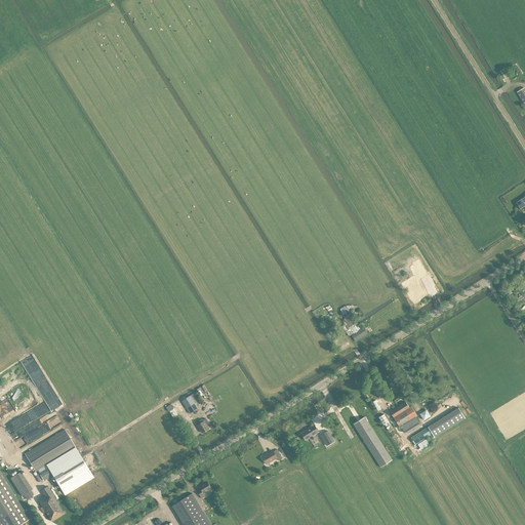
[(520,209),(524,205),(524,196),(516,202),(520,209)]
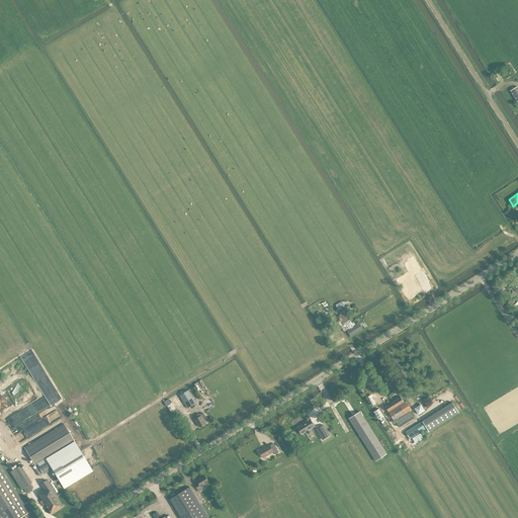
[(420,271),(412,258),(406,261),(414,274),(420,271)]
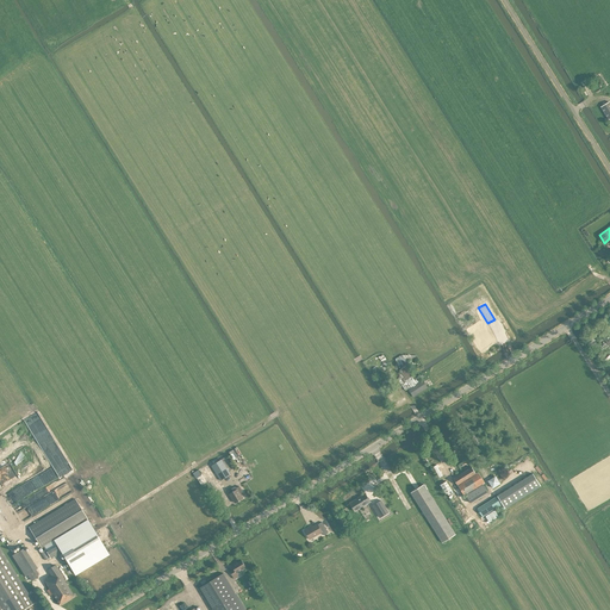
[(480,324),(468,331),(471,336),(478,348),(479,350),(485,346),(491,341),(483,328),(480,324)]
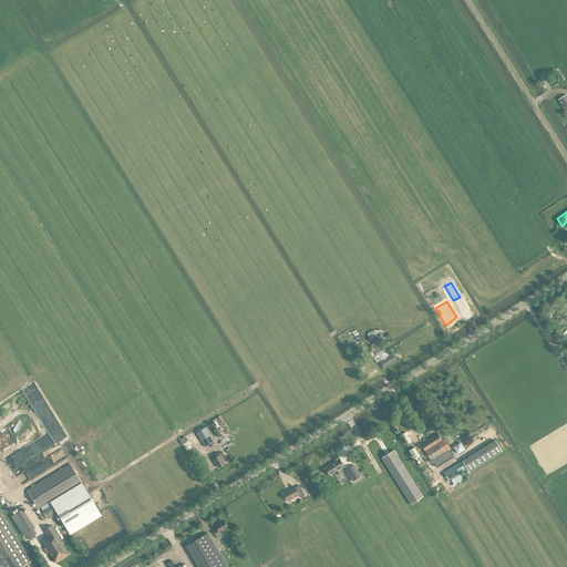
[(368,332),(371,340),(380,334),(378,331),(377,331),(375,329),(368,332)]
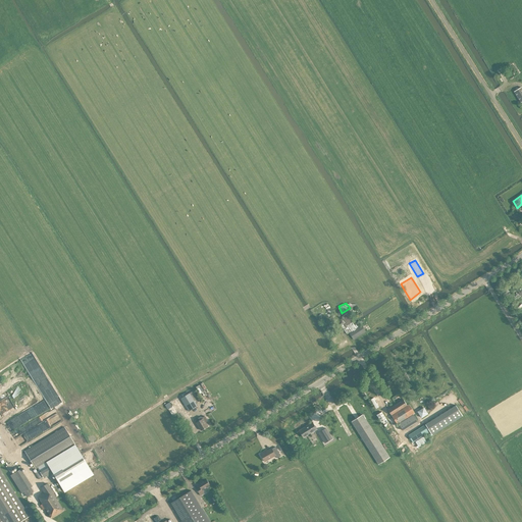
[(361,324),(349,332),(353,340),(366,331),(361,324)]
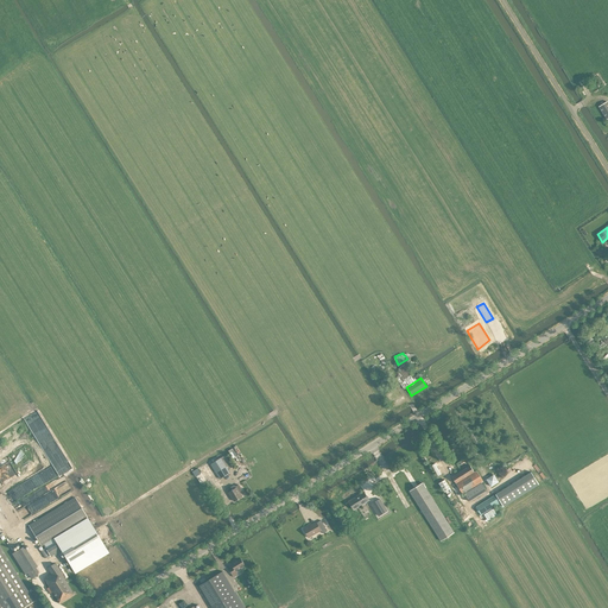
[(226,455),(221,457),(210,464),(220,479),(230,473),(228,469),(233,467),(226,455)]
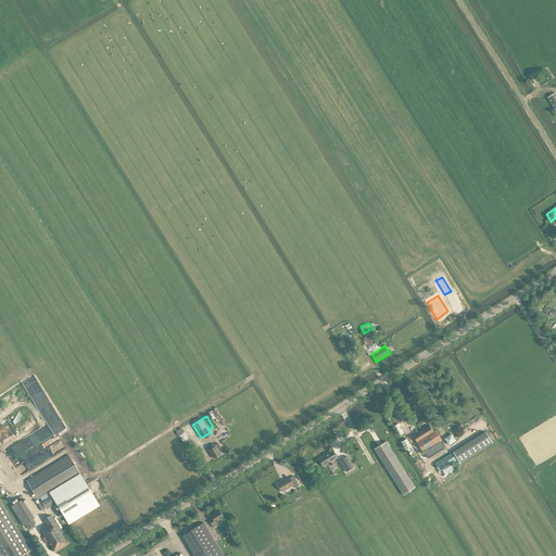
[(445,450),(440,441),(442,440),(437,430),(433,431),(430,426),(414,437),(424,452),(425,451),(429,459),(445,450)]
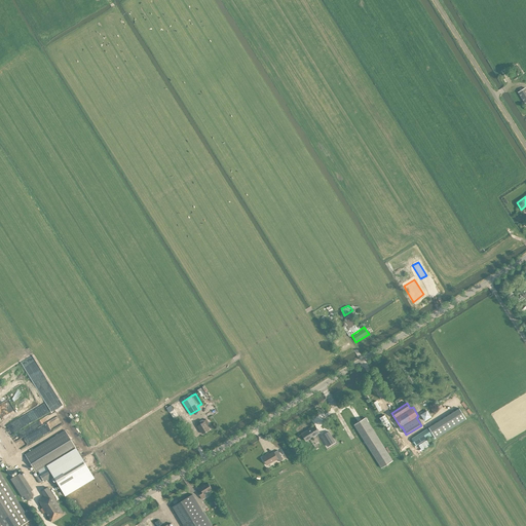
[(459,408),(429,427),(434,435),(436,439),(466,419),(459,408)]
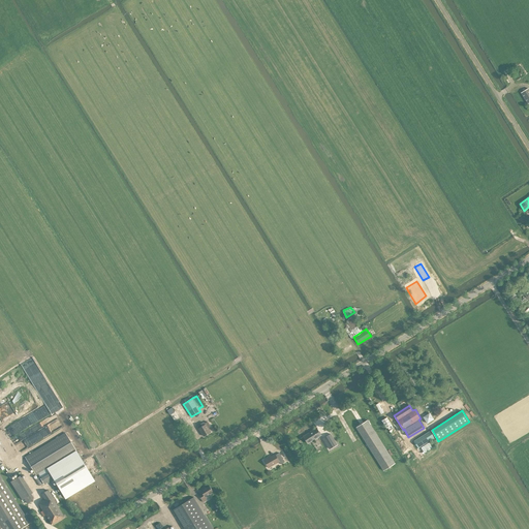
[(428,424),(434,419),(430,412),(424,416),(428,424)]
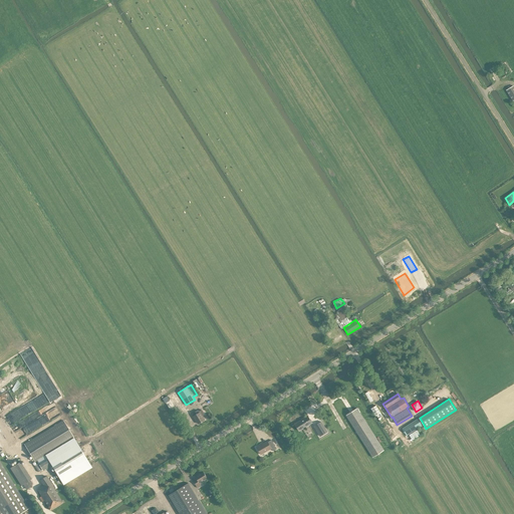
[(18,439),(51,421),(46,412),(47,411),(46,410),(52,406),(52,407),(56,405),(54,402),(30,415),(33,421),(14,431),(18,439)]
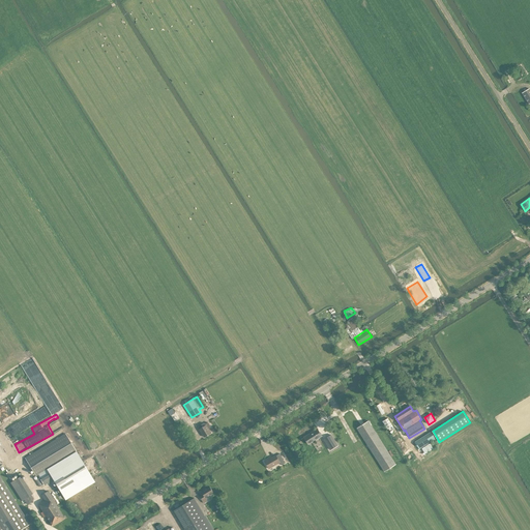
[(383,421),(387,429),(392,425),(388,418),(383,421)]
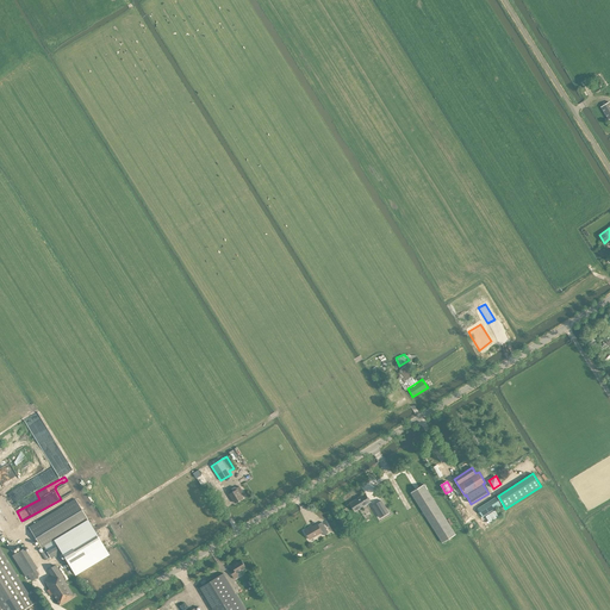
[(410,492),(442,543),(455,534),(424,484),(410,492)]
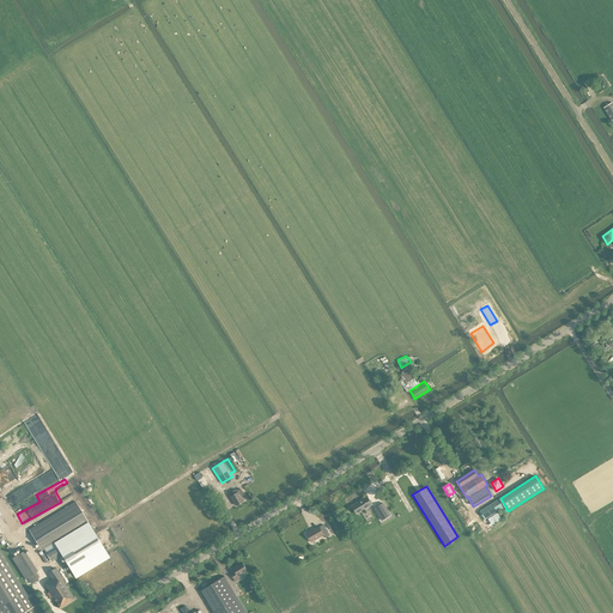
[(230,492),(230,495),(236,505),(244,501),(242,496),(244,495),(241,489),(238,490),(236,489),(230,492)]
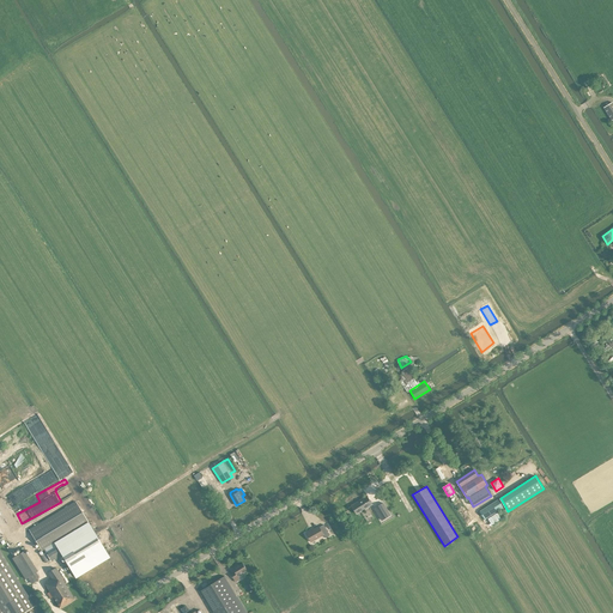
[(357,514),(372,504),(368,496),(352,505),(357,514)]
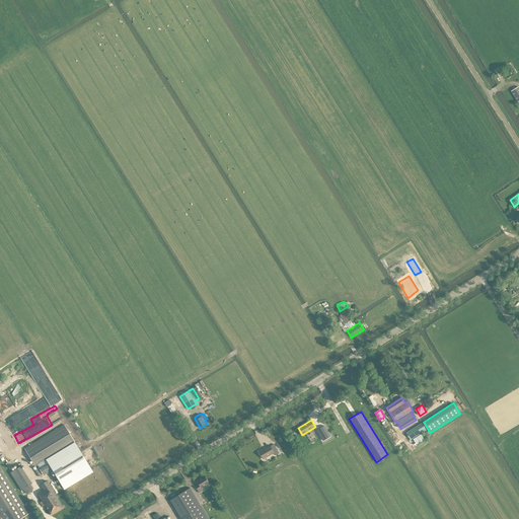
[(64,424),(23,449),(34,466),(36,465),(39,467),(34,470),(39,476),(46,472),(47,473),(52,470),(46,460),(75,442),(64,424)]
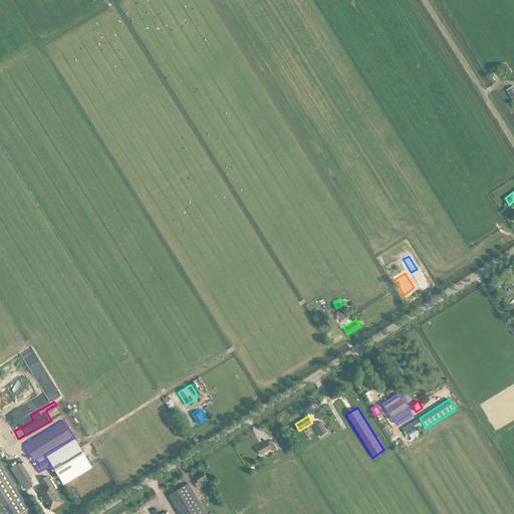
[(321,422),(314,426),(320,436),(327,432),(321,422)]
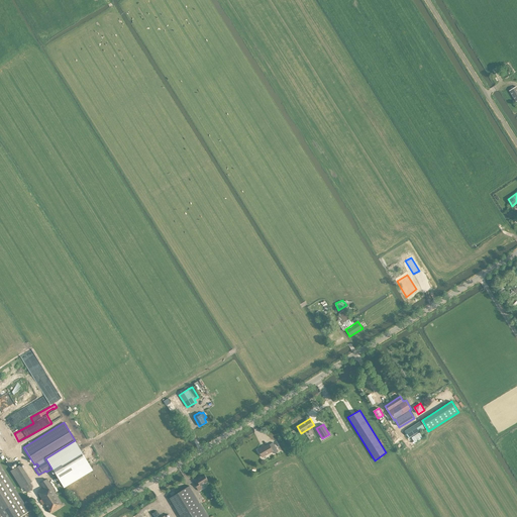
[(75,440),(45,458),(52,469),(63,487),(64,487),(92,470),(75,440)]
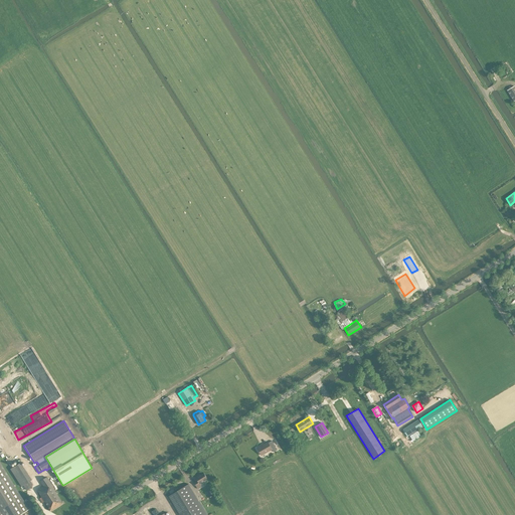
[(258,448),(262,456),(273,450),(274,452),(278,450),(272,441),(269,443),(268,442),(258,448)]
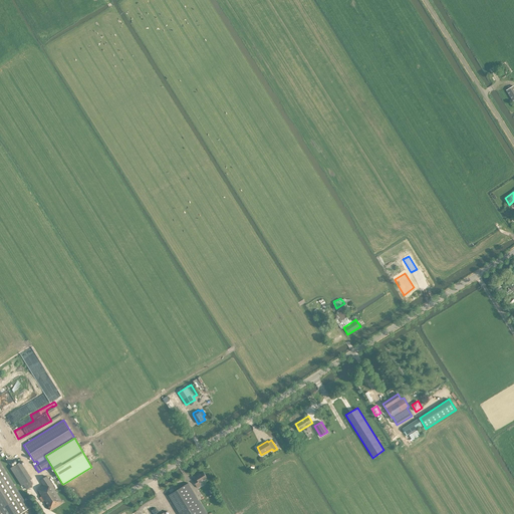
[(0,513),(18,513),(28,508),(0,462),(0,513)]
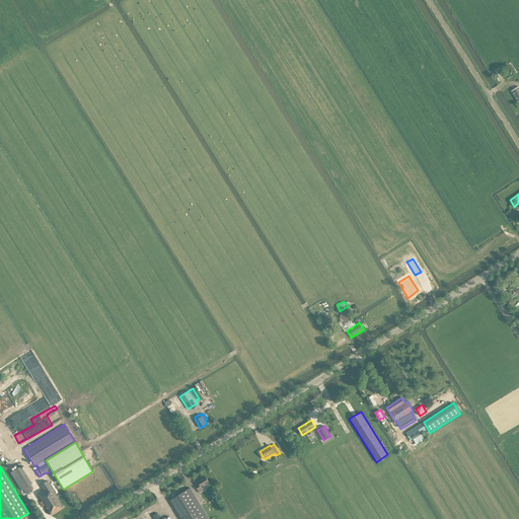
[(32,489),(30,485),(31,484),(20,466),(10,472),(21,491),(23,489),(26,495),(31,491),(32,489)]
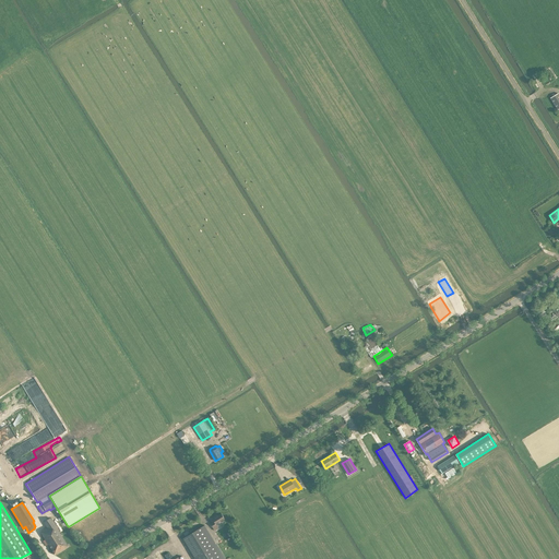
[(211,523),(215,531),(219,528),(217,525),(222,522),(222,523),(226,521),(222,513),(217,515),(216,515),(212,518),(214,521),(211,523)]
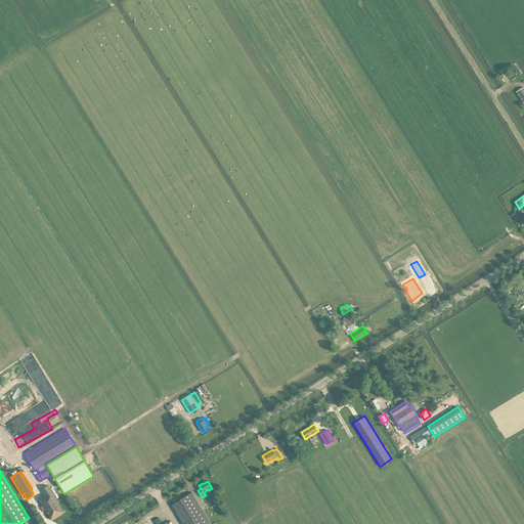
[(63,512),(47,485),(40,489),(44,494),(41,496),(42,496),(38,499),(51,520),(63,512)]
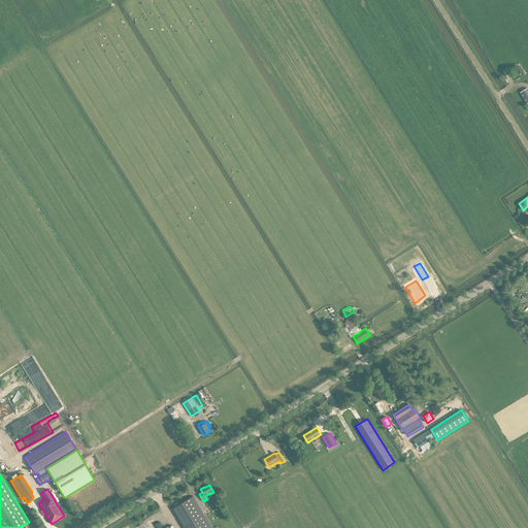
[(173,508),(185,527),(211,527),(193,496),(173,508)]
